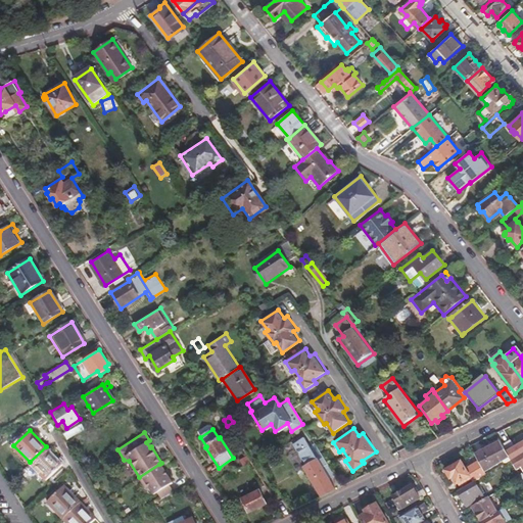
[(335,489),(334,488),(327,476),(332,473),(322,457),(318,459),(305,438),(300,440),(299,439),(293,443),(306,465),(304,467),(322,495),(335,489)]
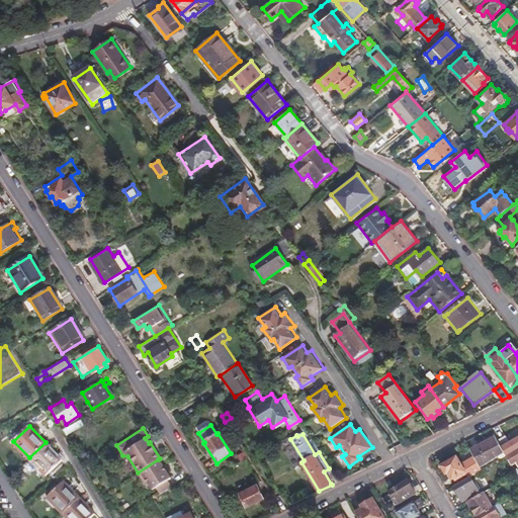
[(506,434),(497,439),(507,455),(512,463),(516,460),(517,463),(517,434),(509,440),(506,434)]
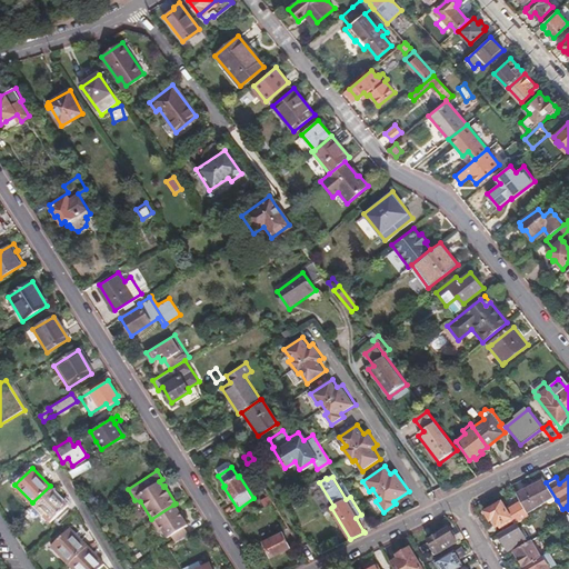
[(517,493),(522,502),(528,512),(548,501),(550,503),(557,500),(546,482),(545,479),(517,493)]
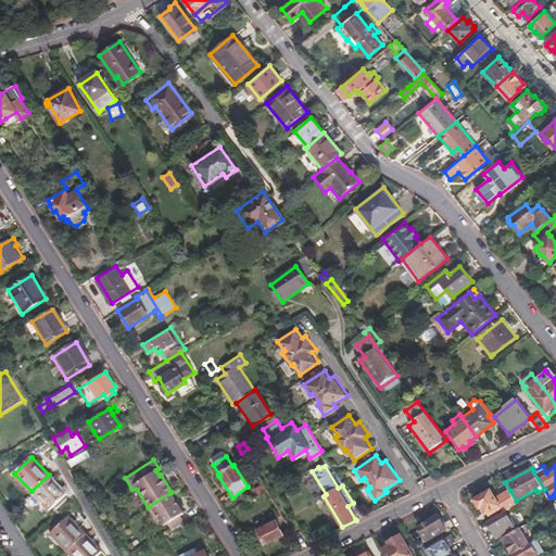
[(49,475),(32,491),(49,508),(66,492),(49,475)]
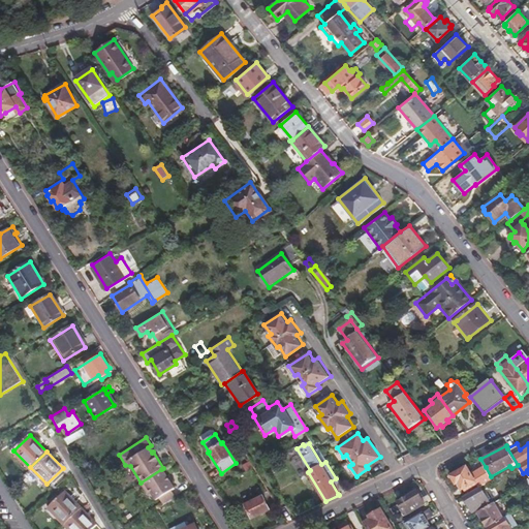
[(479,488),(480,487),(493,479),(491,476),(486,467),(471,475),(466,467),(450,476),(456,484),(458,483),(461,490),(464,489),(466,491),(477,484),(479,488)]
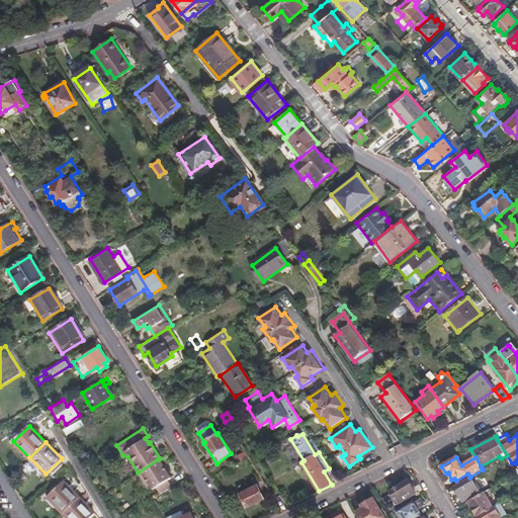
[(159,495),(171,487),(167,481),(170,479),(165,470),(164,471),(161,467),(163,466),(158,459),(138,472),(137,472),(143,482),(148,484),(152,490),(155,488),(159,495)]
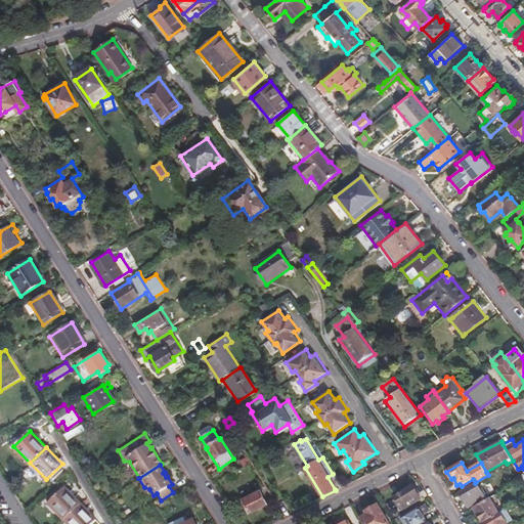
[(475,483),(460,491),(469,507),(485,497),(476,482),(475,483)]
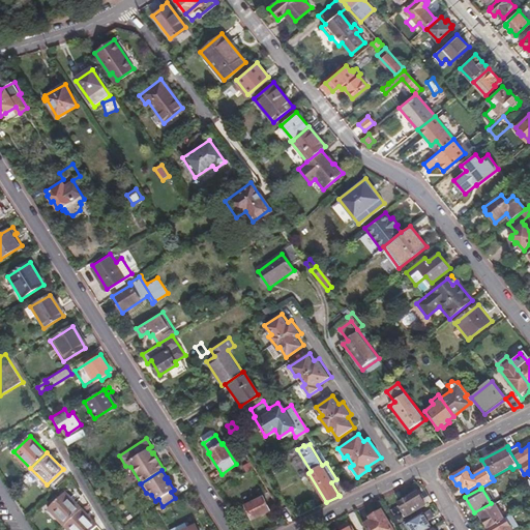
[(252,518),(274,502),(266,489),(258,494),(260,496),(244,506),(252,518)]
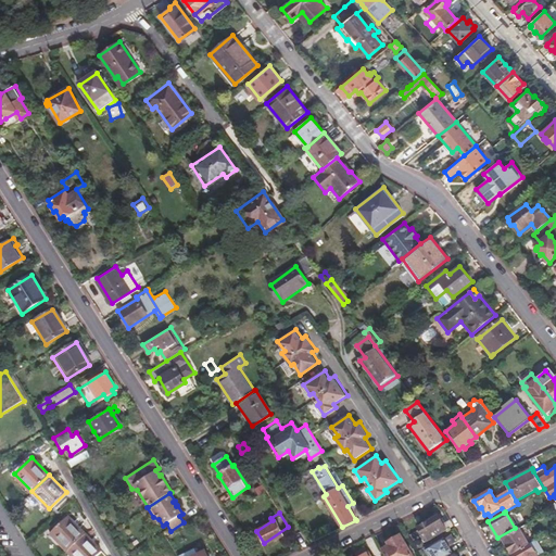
[(67,548),(85,532),(66,515),(50,531),(67,548)]
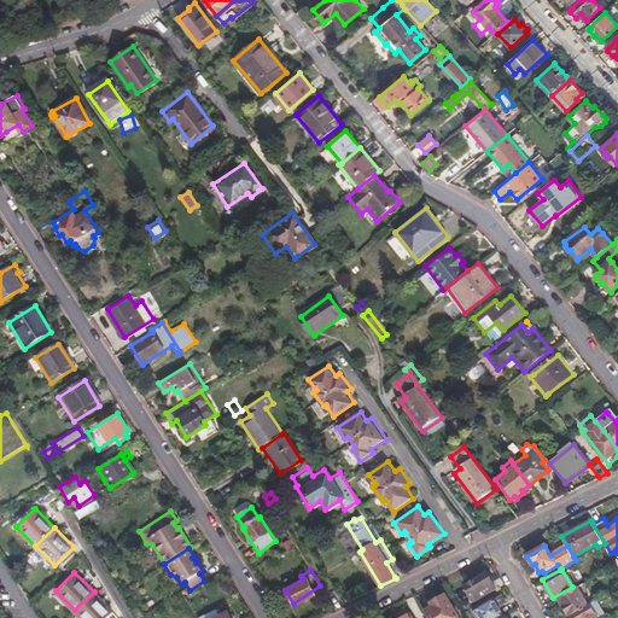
[(494,589),(485,573),(465,586),(474,600),(494,589)]
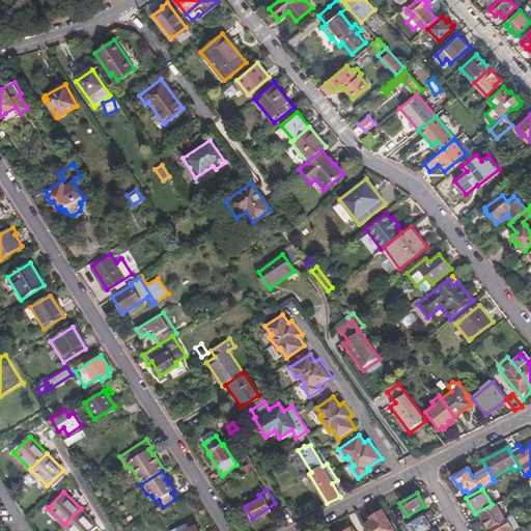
[(480,513),(490,529),(505,520),(503,516),(509,513),(502,501),(480,513)]
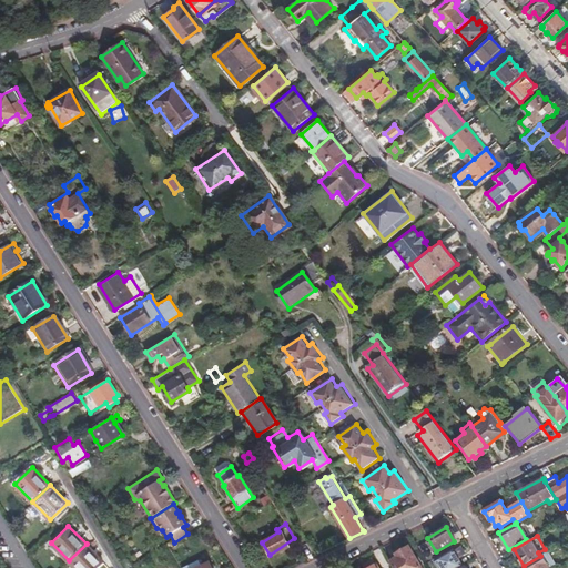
[(92,567),(102,559),(87,544),(69,560),(75,567),(92,567)]
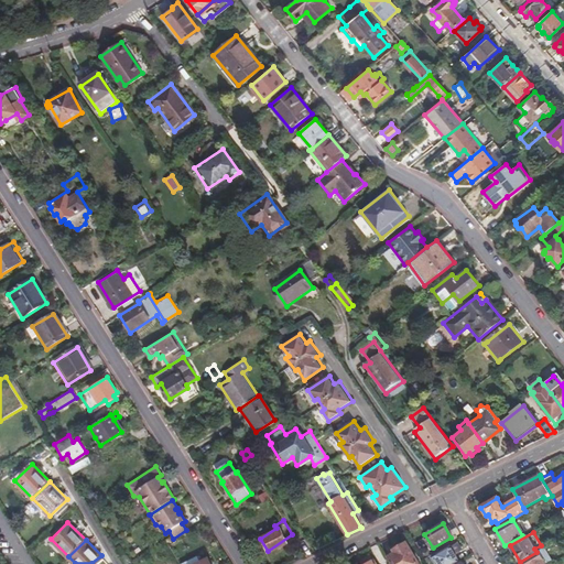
[(387,556),(390,563),(418,563),(405,543),(392,550),(394,552),(387,556)]
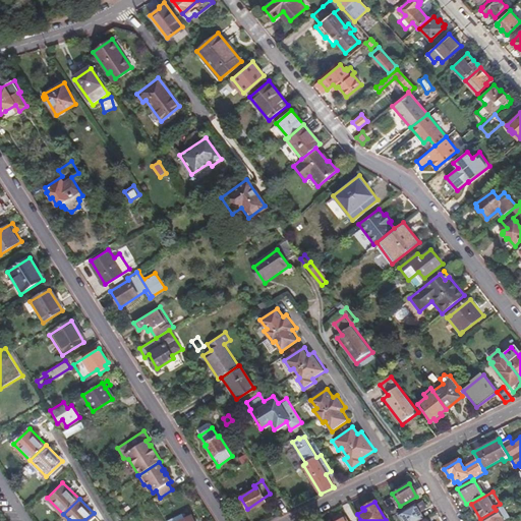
[(417,520),(423,518),(416,506),(399,516),(402,520),(405,518),(406,520),(417,520)]
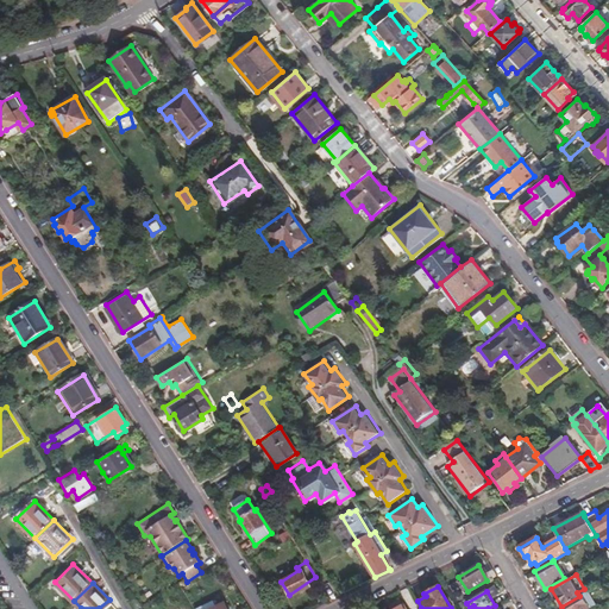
[(579,596),(562,607),(562,608),(588,608),(595,603),(588,591),(579,596)]
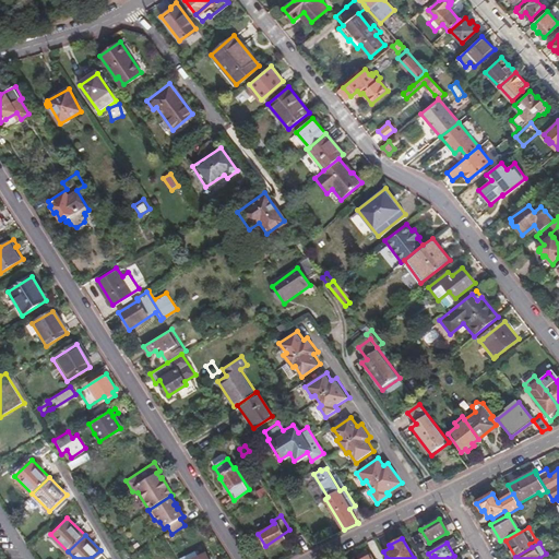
[(372,558),(366,548),(358,554),(361,558),(360,558),(372,558)]
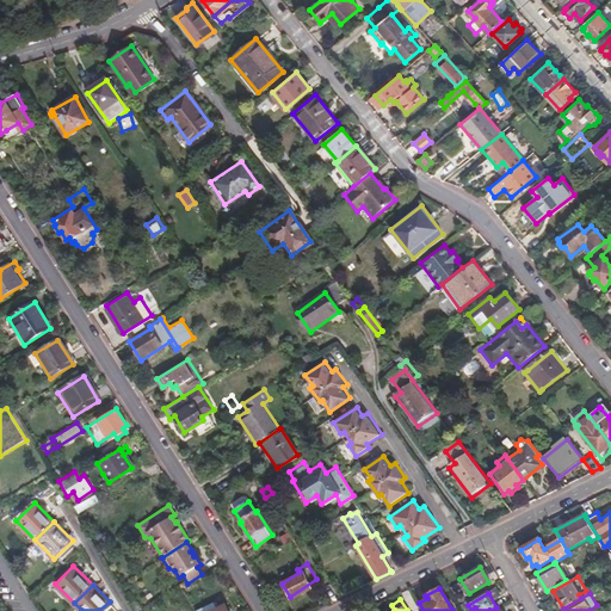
All buildings are outlined.
